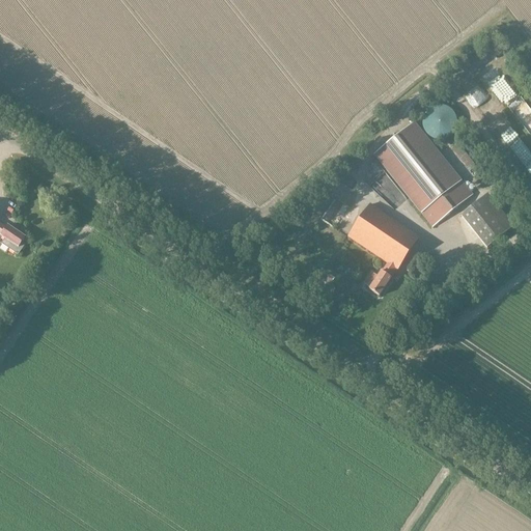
[(455,73),(465,82),(474,74),(465,64),(455,73)]
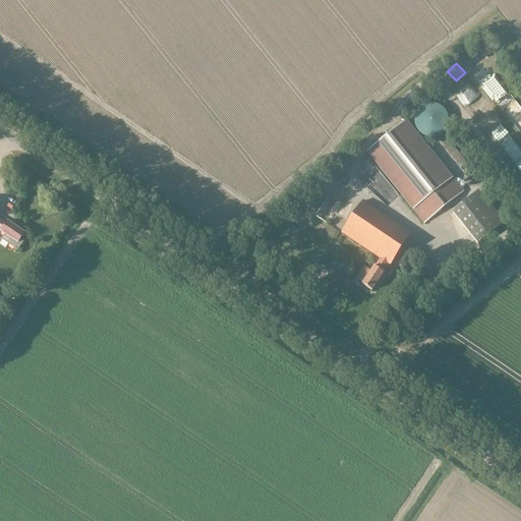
[(466,88),(474,101),(486,93),(479,80),(466,88)]
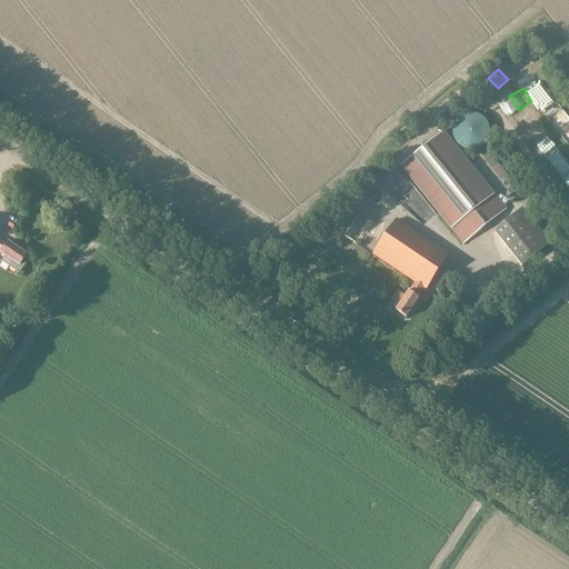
[(535,109),(523,115),(530,127),(540,121),(535,109)]
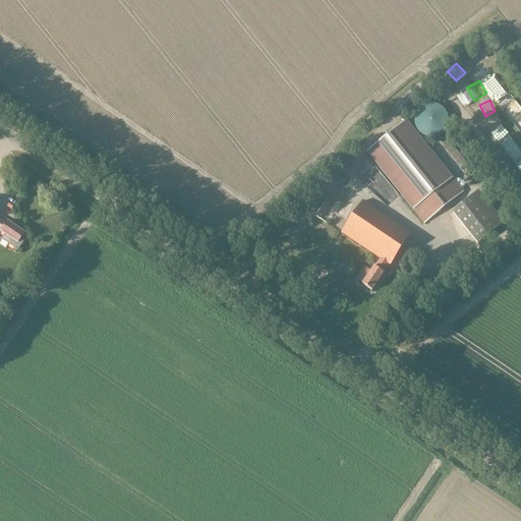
[(440,135),(442,134),(443,133),(444,132),(445,130),(446,129),(446,128),(447,126),(447,125),(448,123),(448,122),(448,120),(448,119),(447,117),(447,116),(446,114),(446,113),(445,112),(444,110),(443,109),(442,108),(441,107),(439,107),(438,106),(436,105),(435,105),(432,105),(431,105),(429,105),(428,105),(426,105),(425,106),(423,106),(422,107),(421,108),(420,109),(418,110),(417,111),(417,112),(416,114),(415,115),(415,116),(414,118),(414,119),(414,121),(414,123),(414,124),(415,126),(415,127),(416,128),(417,130),(417,131),(418,132),(420,133),(421,134),(422,135),(423,136),(425,136),(426,137),(428,137),(429,137),(431,137),(432,137),(435,137),(436,137),(438,136),(439,135),(440,135)]
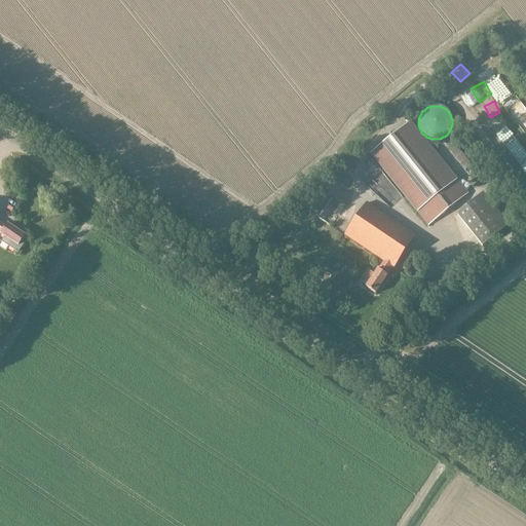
[(460,183),(434,151),(410,122),(371,154),(428,225),(468,193),(460,183)]
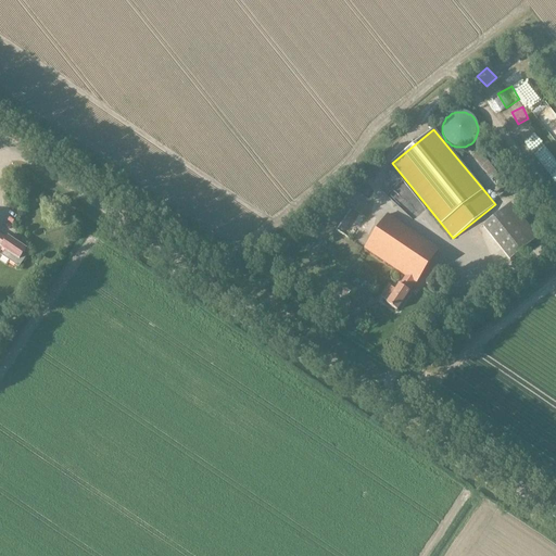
[(555,147),(550,138),(543,143),(552,155),(555,152),(555,147)]
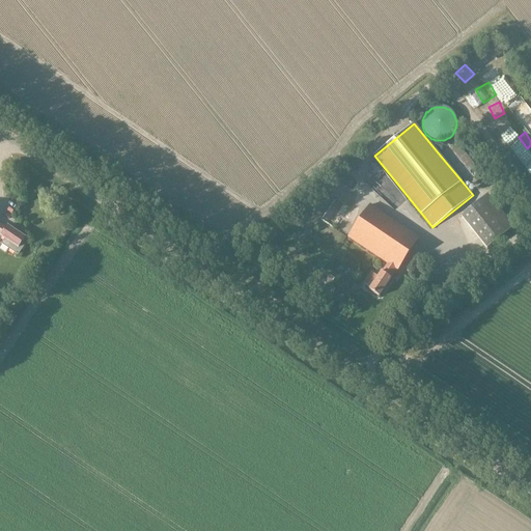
[(487,248),(507,232),(513,227),(487,194),(460,215),(487,248)]
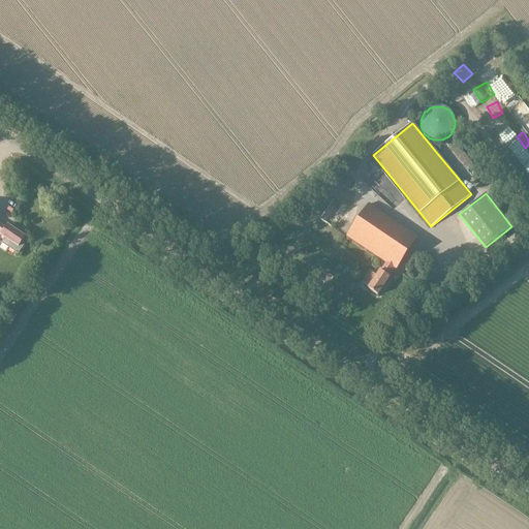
[(345,198),(337,199),(338,208),(346,207),(345,198)]
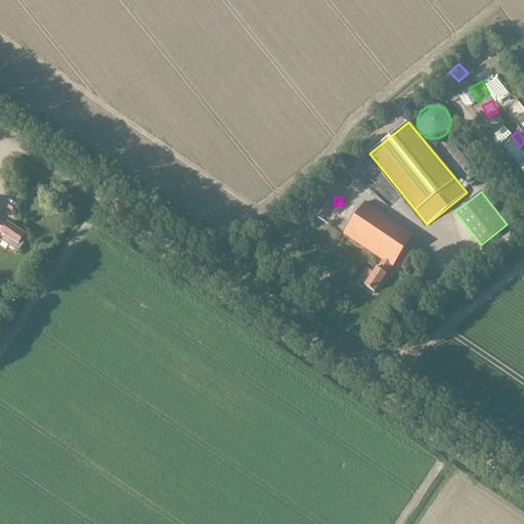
[(392,267),(413,234),(365,203),(344,234),(383,260),(377,269),(377,268),(364,286),(374,293),(386,275),(384,273),(390,265),(392,267)]
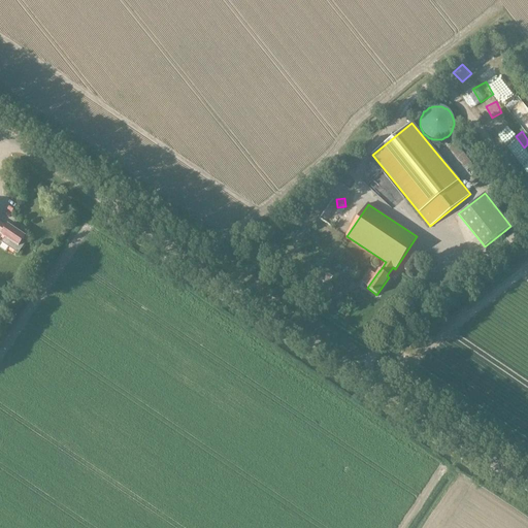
[(25,243),(22,241),(25,237),(7,225),(6,227),(0,223),(0,233),(1,235),(4,238),(1,243),(7,248),(18,255),(25,243)]
